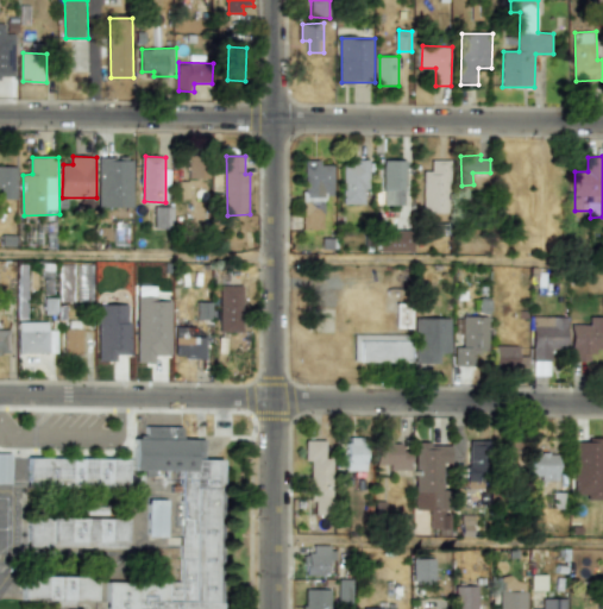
[(101,207),(136,207),(136,157),(101,158),(101,207)]
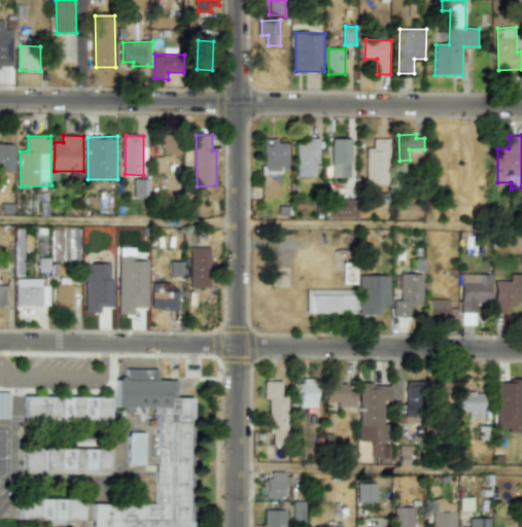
[(166,154),(181,154),(182,136),(166,136),(166,154)]
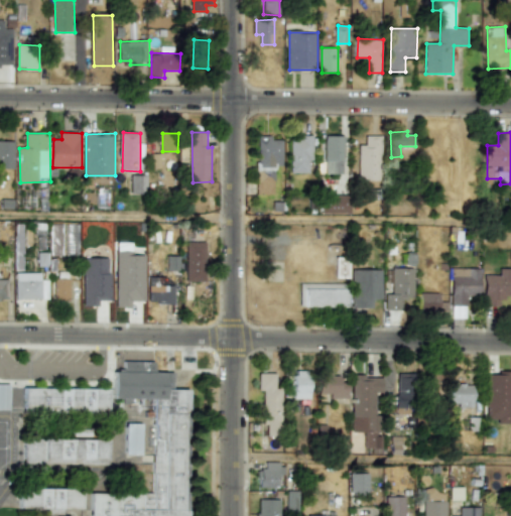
[(277,195),(276,163),(285,162),(284,139),(274,140),(274,135),(259,136),(260,195),(277,195)]
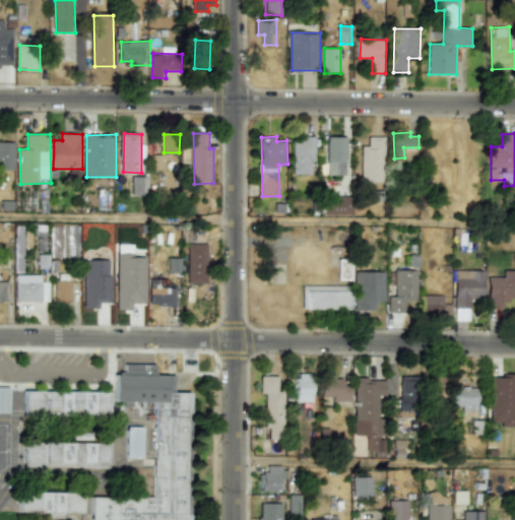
[(347,176),(348,137),(330,136),(329,175),(347,176)]
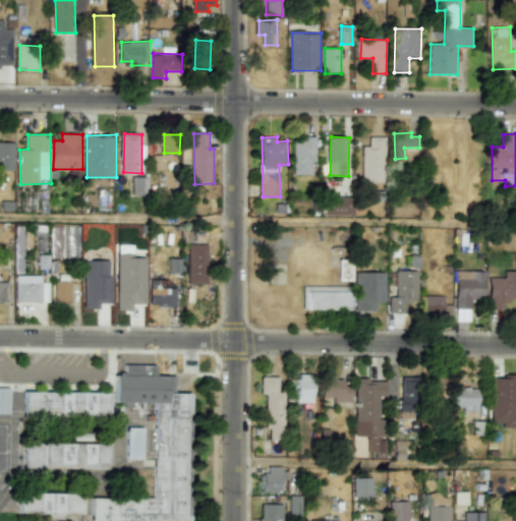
[(364,182),(386,182),(386,137),(371,137),(371,147),(364,147),(364,182)]
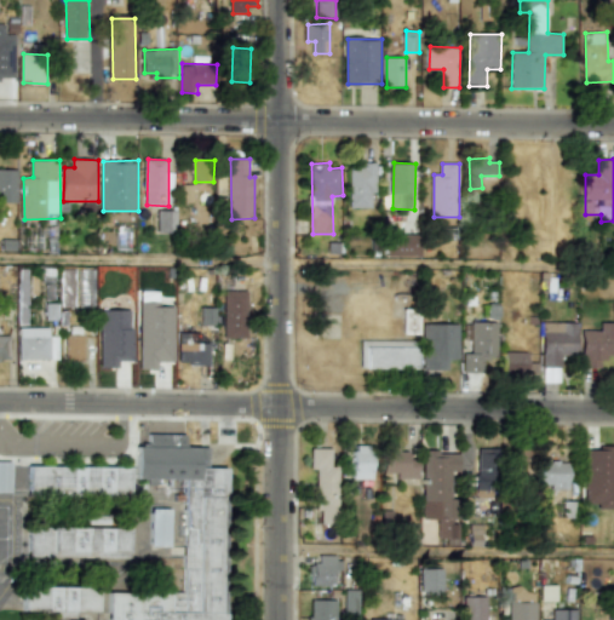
[(351,207),(377,208),(377,165),(353,165),(351,207)]
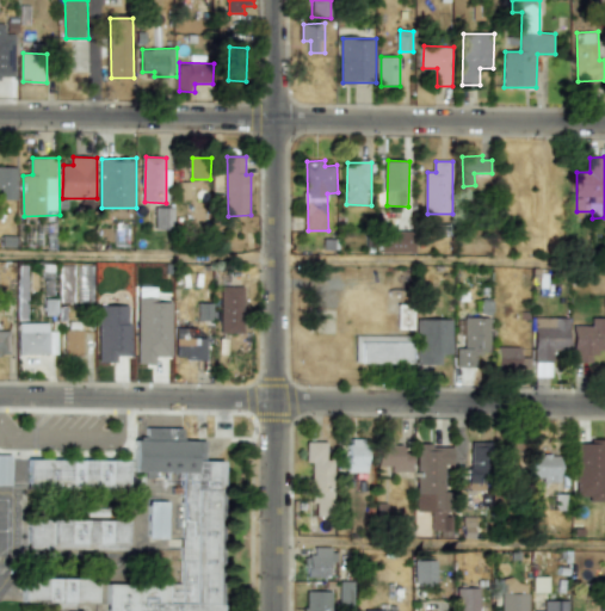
[(0,197),(18,198),(19,167),(0,166),(0,197)]
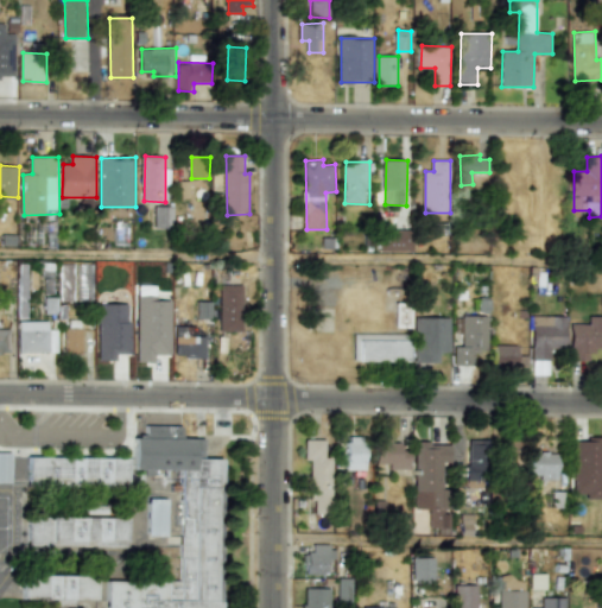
[(157,228),(176,228),(176,207),(157,207),(157,228)]
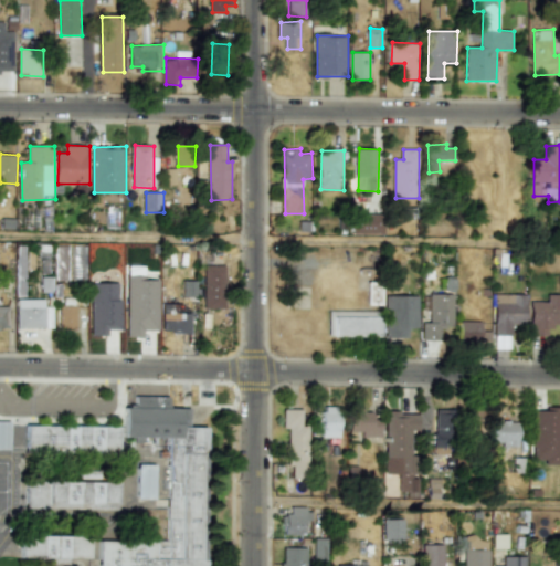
[(123,228),(124,207),(111,207),(111,228),(123,228)]
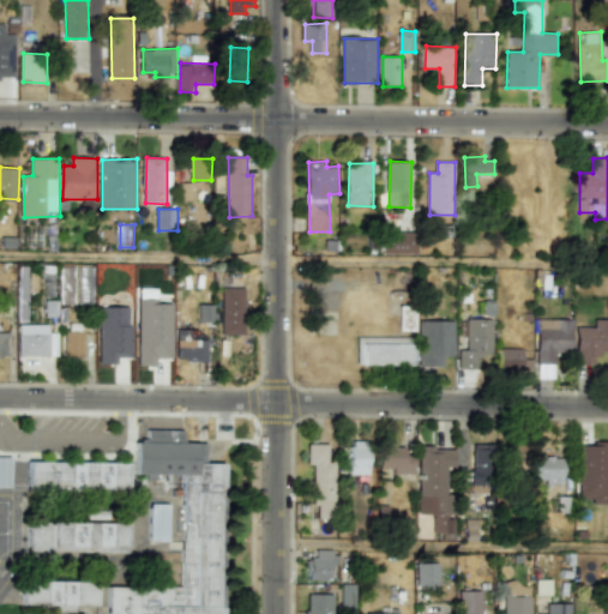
[(419,254),(420,233),(385,233),(385,253),(419,254)]
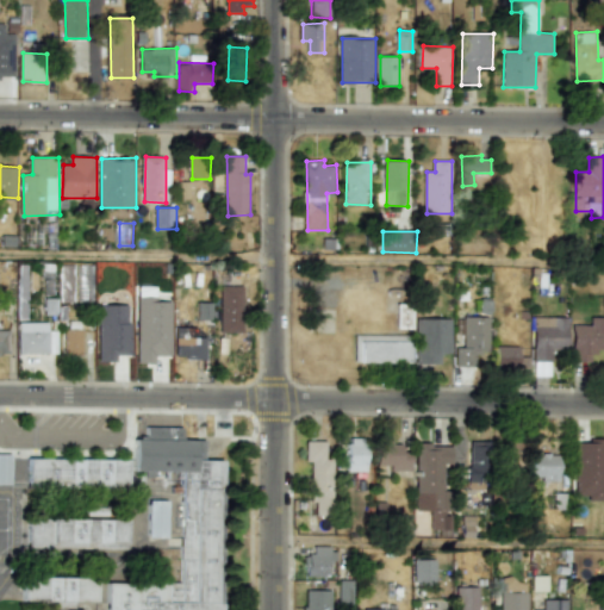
[(97,302),(97,265),(78,265),(79,302),(97,302)]
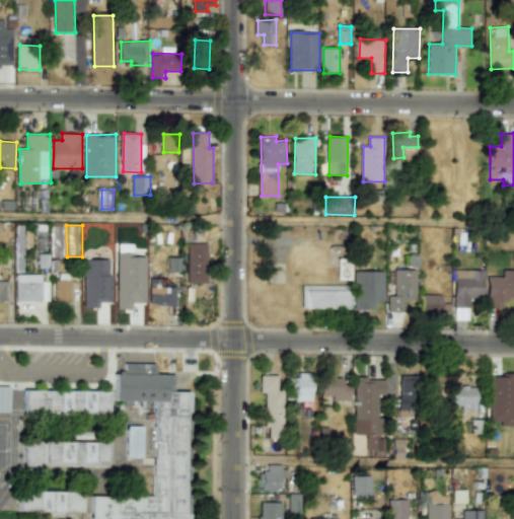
[(190,283),(209,283),(210,243),(191,243),(190,283)]
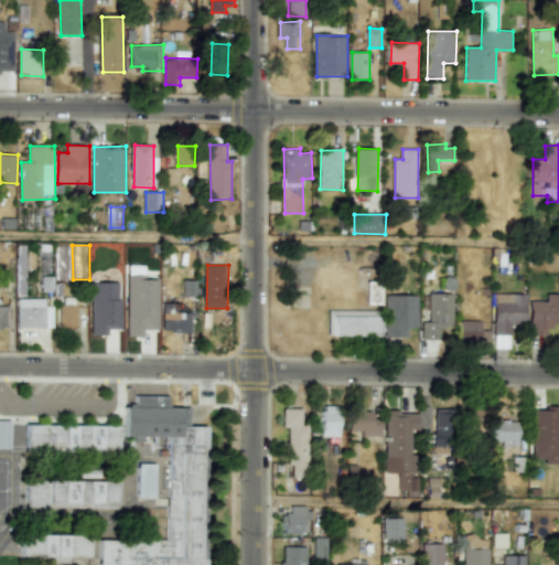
[(161,329),(160,279),(149,279),(149,275),(129,275),(130,337),(146,336),(146,330),(161,329)]
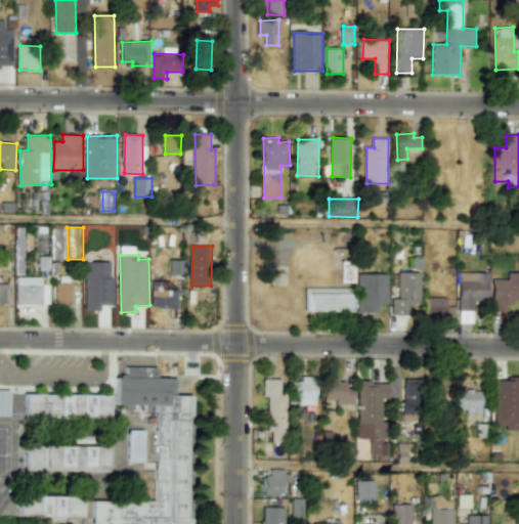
[(184,274),(183,261),(173,261),(173,274),(184,274)]
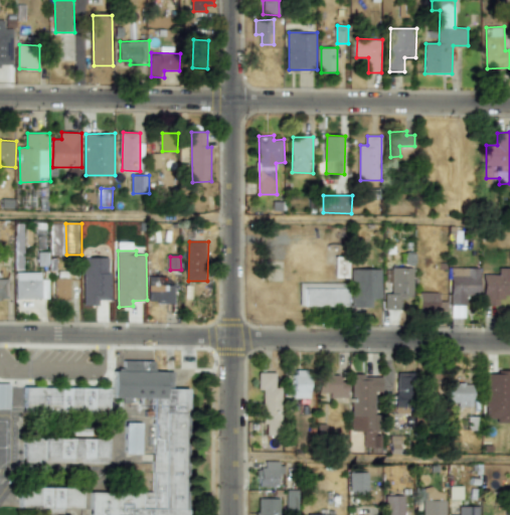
[(350,277),(350,258),(338,258),(337,277),(350,277)]
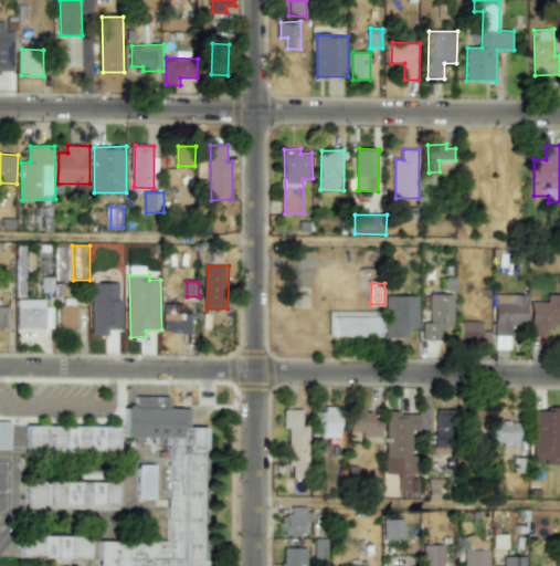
[(433,322),(425,323),(426,341),(445,339),(445,327),(457,326),(456,294),(433,294),(433,322)]
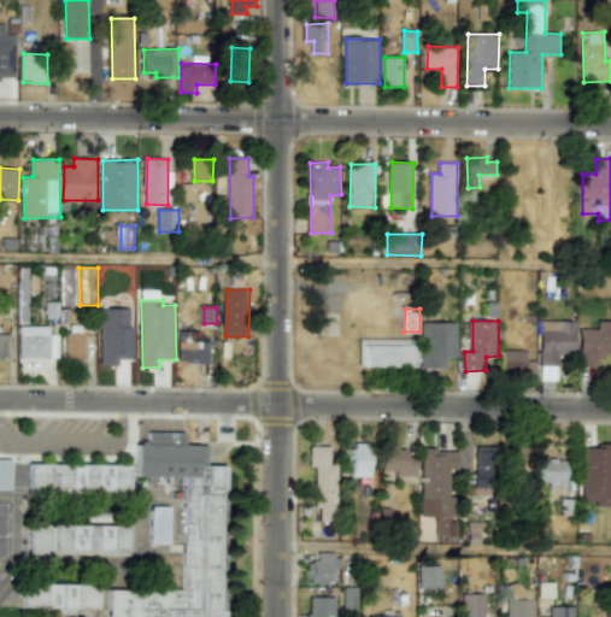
[(542,321),(542,366),(562,365),(562,356),(577,356),(577,321),(542,321)]
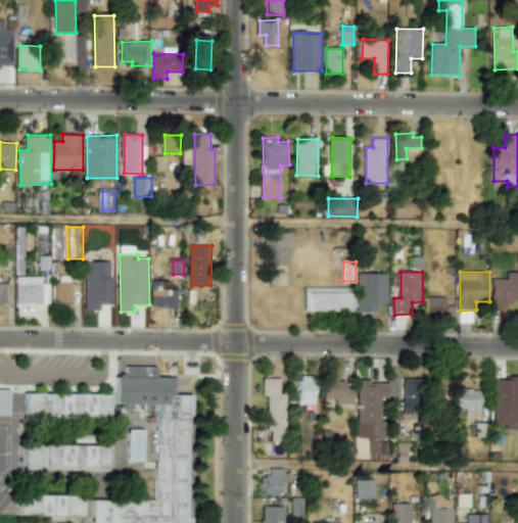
[(509,278),(492,279),(493,311),(509,310),(509,301),(517,300),(517,272),(509,272),(509,278)]
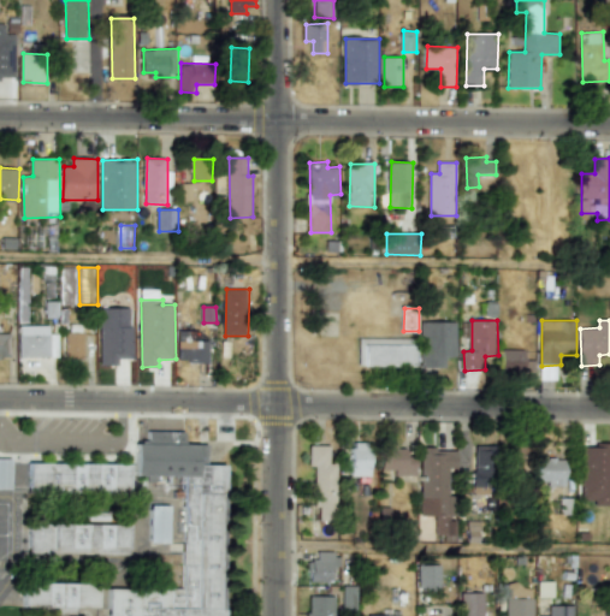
[(460,356),(459,321),(422,323),(424,368),(449,367),(449,357),(460,356)]
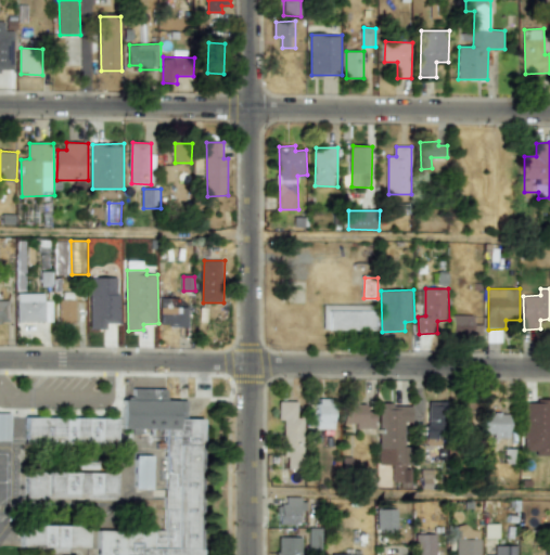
[(21,322),(48,321),(47,293),(20,294),(21,322)]
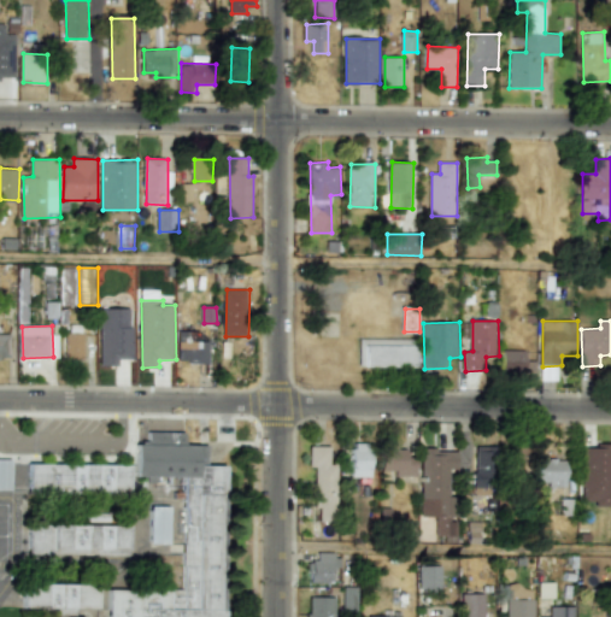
[(211,341),(201,341),(201,331),(181,330),(180,362),(211,362),(211,341)]
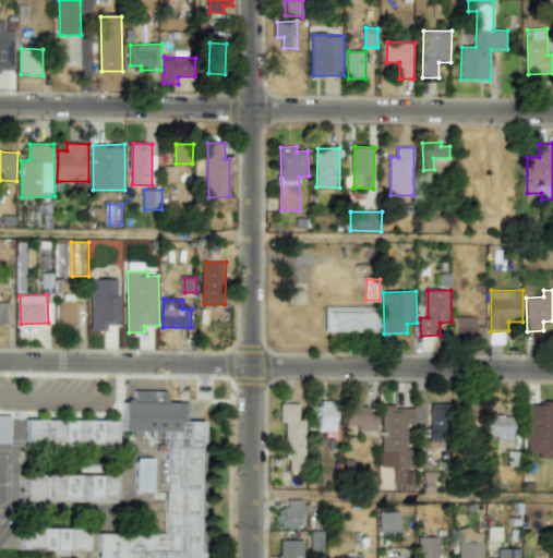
[(62,325),(79,325),(79,301),(62,301),(62,325)]
